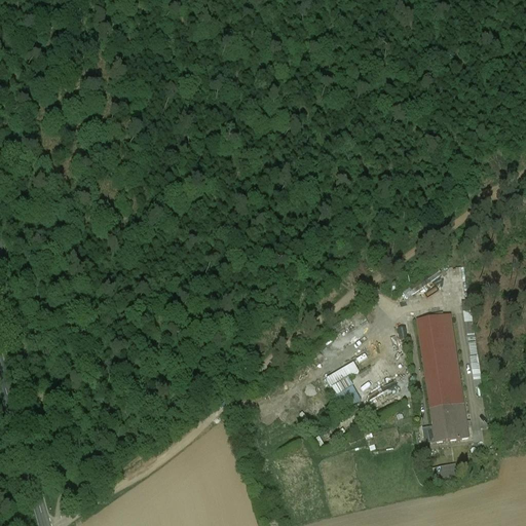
[(468,441),(450,318),(416,324),(433,429),(422,430),(425,447),(435,445),(436,446),(468,441)]
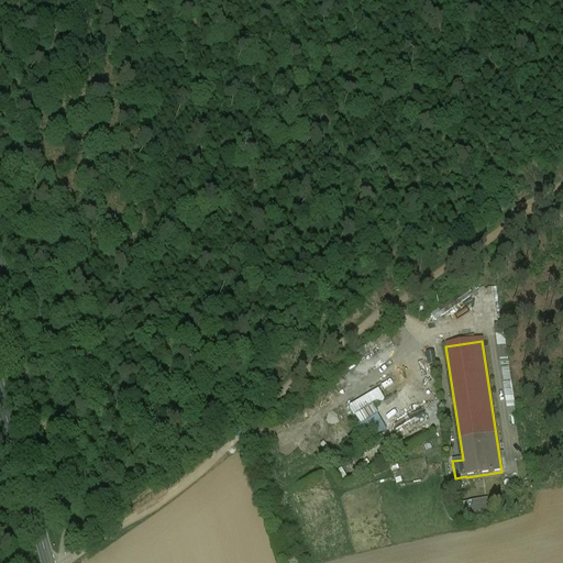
[(378,414),(374,406),(385,398),(378,388),(350,405),(361,423),(378,414)]
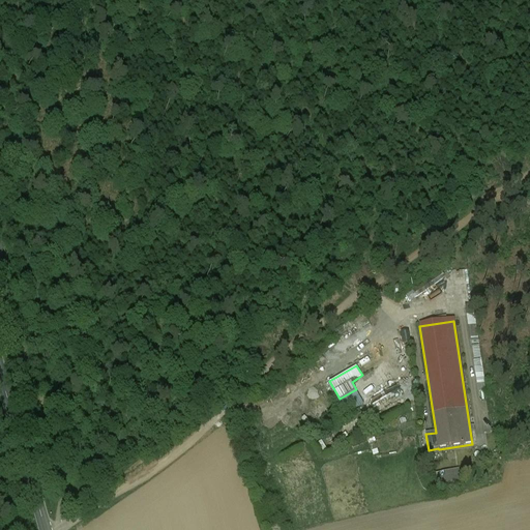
[(400,384),(373,396),(376,403),(403,390),(400,384)]
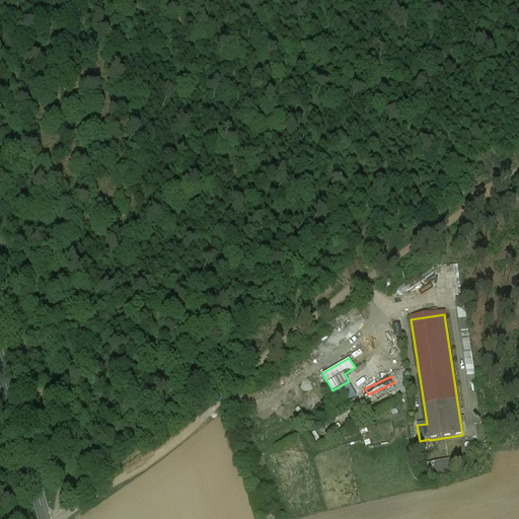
[(315,431),(311,433),(316,444),(320,442),(315,431)]
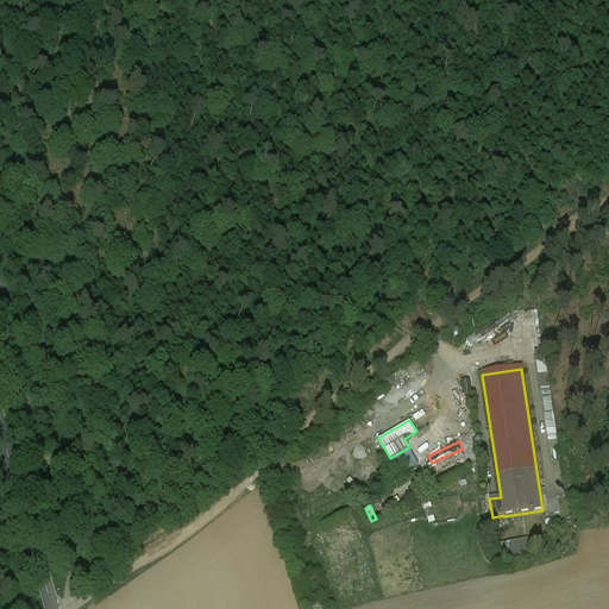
[(537,558),(531,537),(510,541),(515,564),(537,558)]
